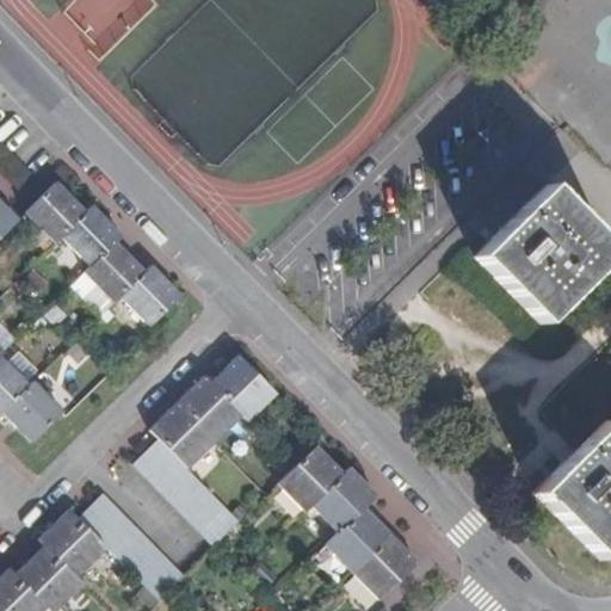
[(86,214),(75,203),(71,198),(54,183),(23,214),(54,245),(61,238),(86,214)]
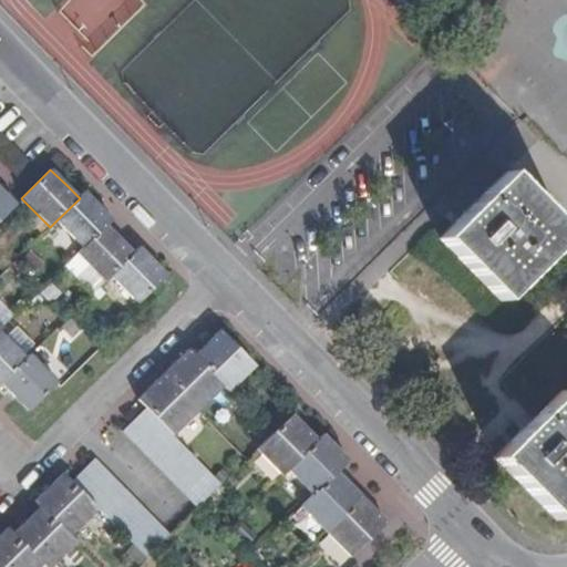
[(566,236),(566,233),(536,200),(507,172),(466,213),(441,238),(502,300),(566,236)]
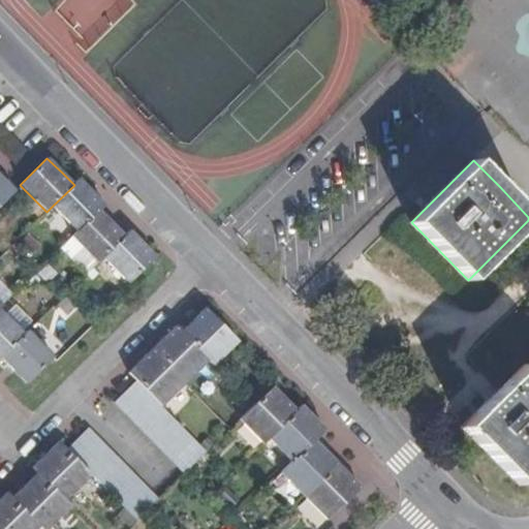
[(0,205),(16,190),(11,187),(0,175),(0,205)]
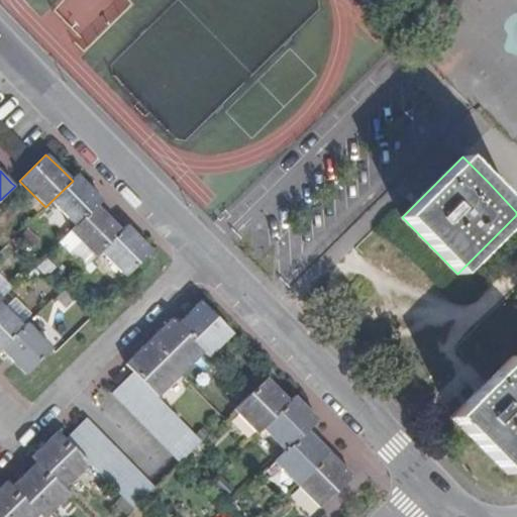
[(103,202),(89,188),(77,177),(73,181),(52,201),(77,226),(98,207),(103,202)]
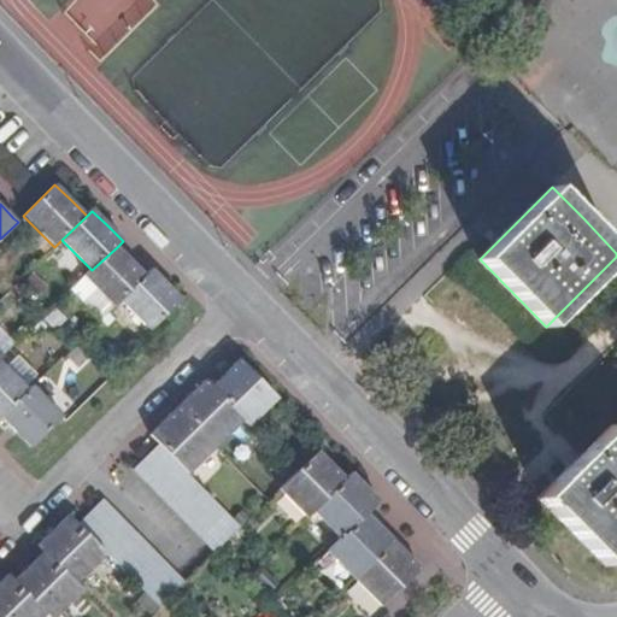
[(122,303),(147,277),(117,247),(92,270),(84,277),(115,309),(122,303)]
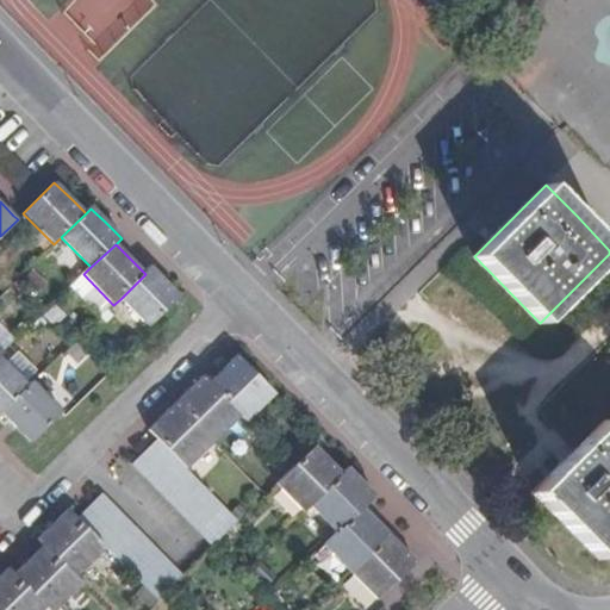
[(180,298),(168,286),(150,268),(145,274),(120,299),(149,328),(180,298)]
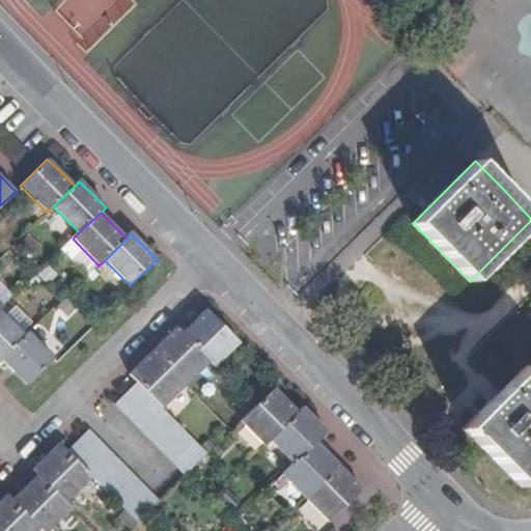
[(12,296),(0,283),(0,303),(3,306),(12,296)]
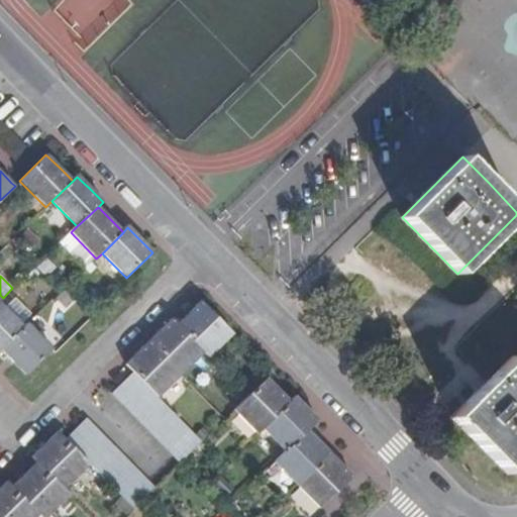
[(232,335),(201,303),(189,314),(176,326),(203,353),(209,359),(232,335)]
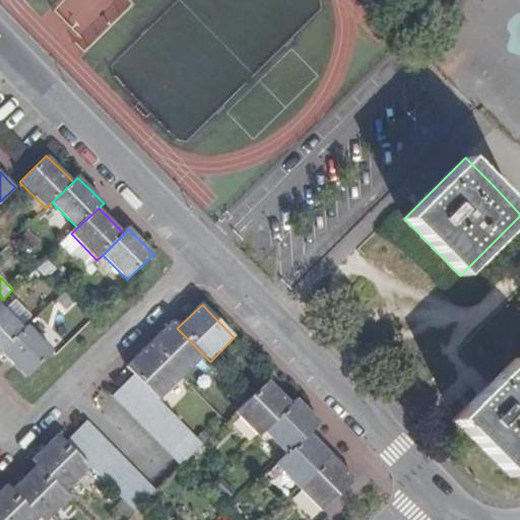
[(0,353),(2,351),(23,330),(23,329),(0,306),(0,353)]
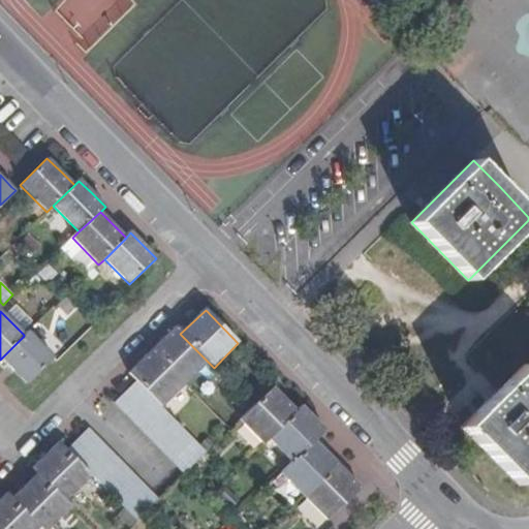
[(208,362),(180,334),(176,329),(153,350),(186,384),(208,362)]
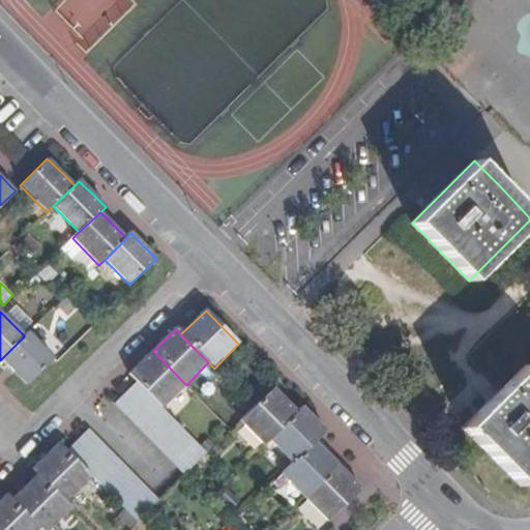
[(27,384),(55,358),(28,332),(24,335),(24,336),(2,358),(8,366),(15,372),(27,384)]
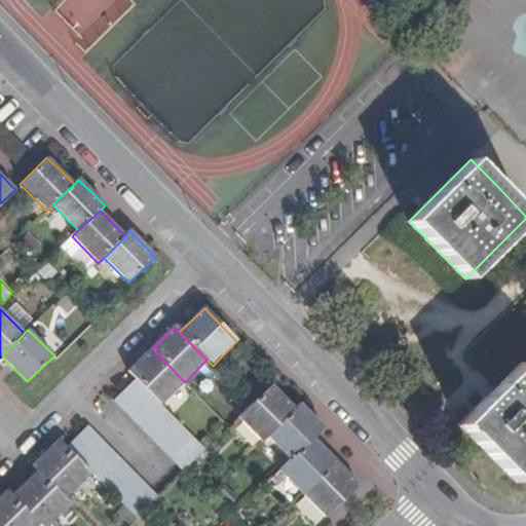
[(185,382),(152,348),(129,370),(138,378),(162,403),(185,382)]
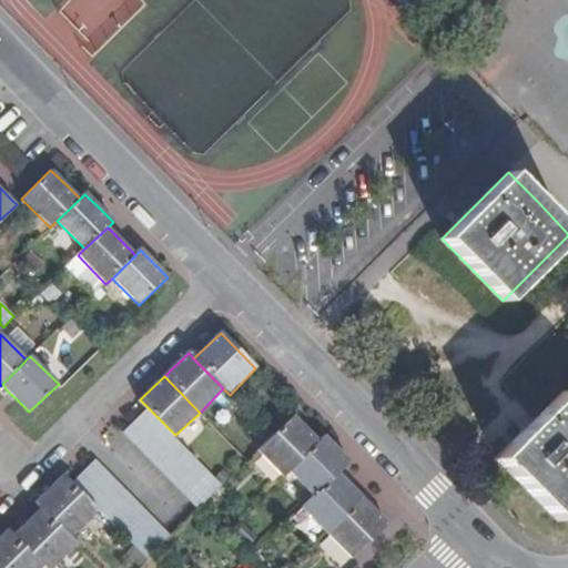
[(536,418),(496,457),(558,519),(567,509),(567,394),(565,391),(536,418)]
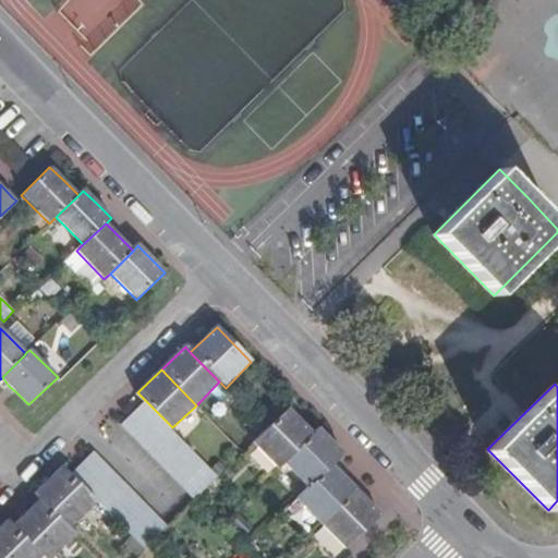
[(220,476),(172,427),(146,401),(121,425),(145,449),(161,468),(178,484),(193,500),(195,501),(220,476)]
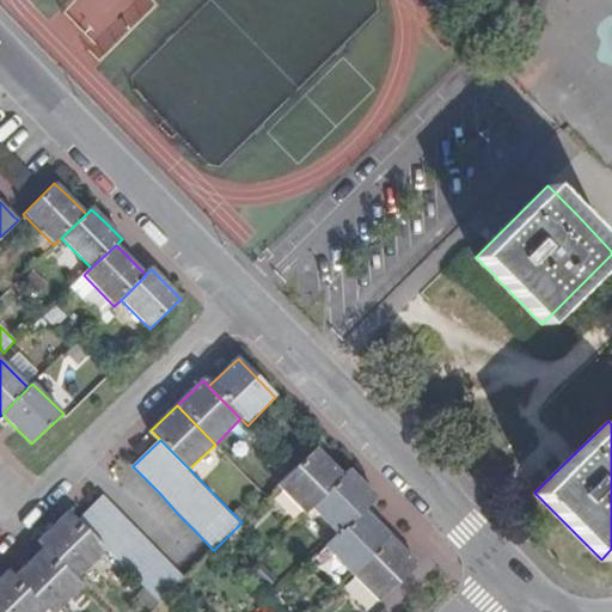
[(311,509),(344,476),(335,466),(323,456),(318,450),(294,472),(277,489),(304,516),(311,509)]
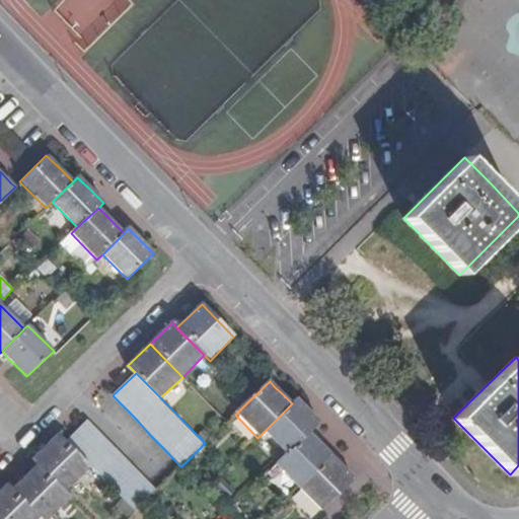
[(287,455),(310,433),(319,423),(304,408),(296,399),(292,403),(264,432),(287,455)]
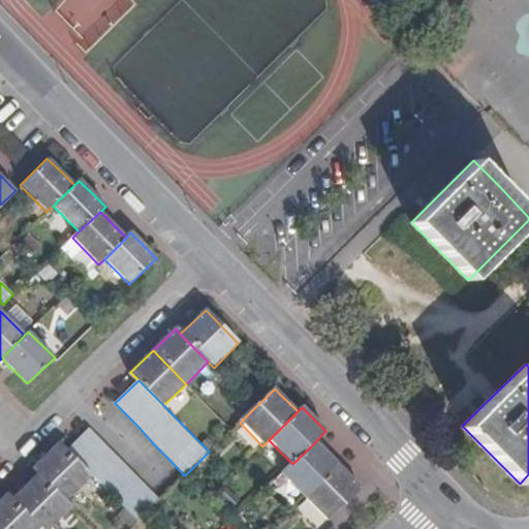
[(150,491),(89,429),(67,450),(93,477),(136,521),(141,519),(159,500),(158,499),(150,491)]
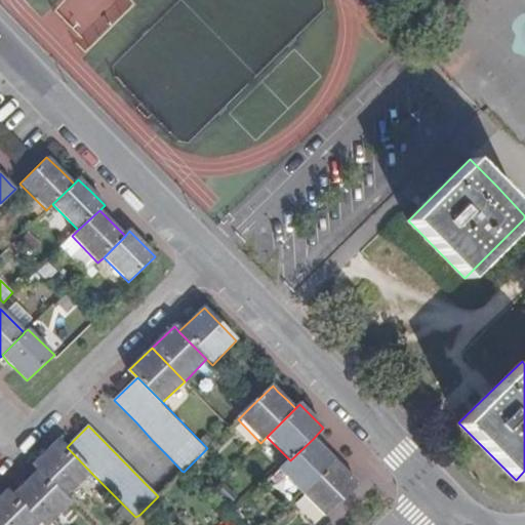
[(303,493),(335,460),(314,438),(290,460),(280,471),(303,493)]
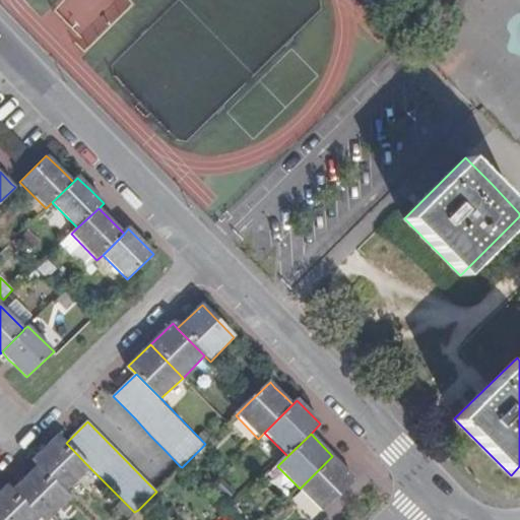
[(67,494),(91,469),(66,443),(58,435),(33,460),(38,466),(67,494)]
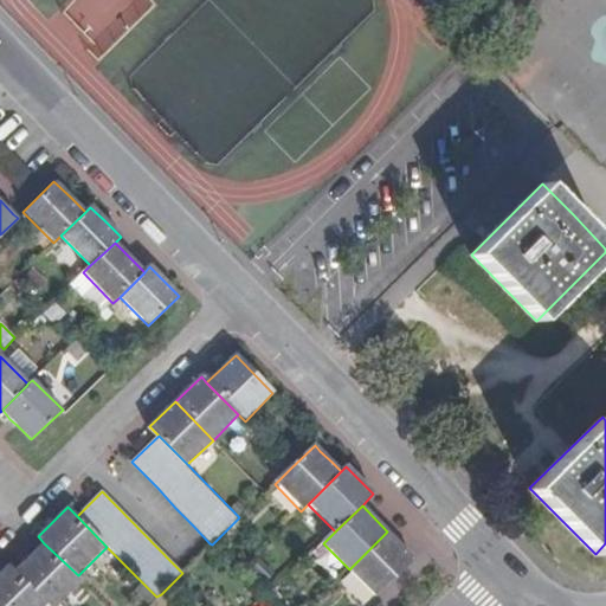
[(378,598),(416,561),(387,532),(349,569),(378,598)]
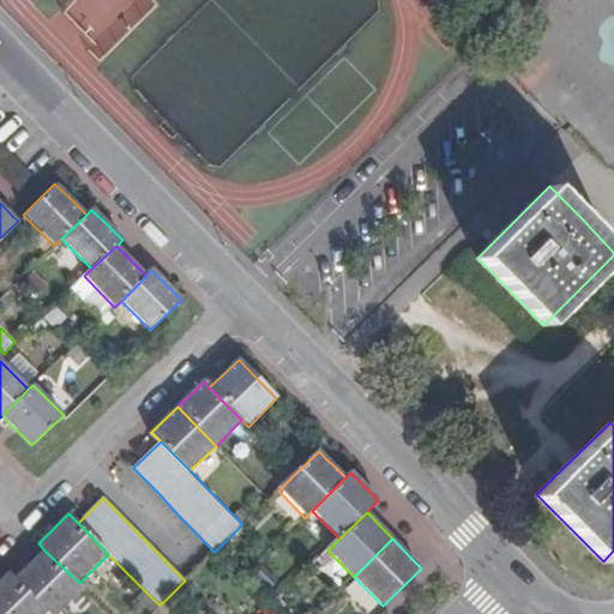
[(58,613),(84,589),(79,583),(44,551),(16,579),(48,613),(49,613),(58,613)]
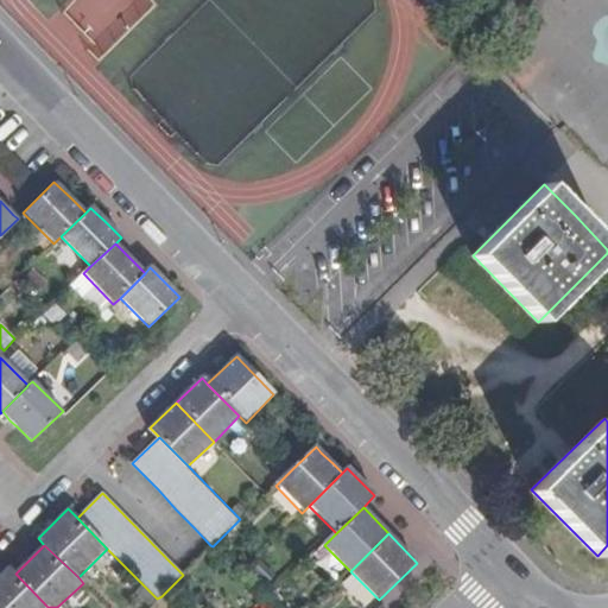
[(46,607),(48,607),(16,574),(7,567),(0,574),(0,607),(46,607)]
